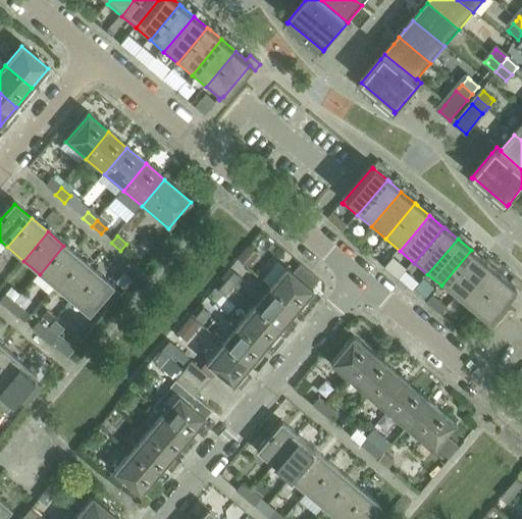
[(80,259),(63,246),(40,274),(55,288),(80,259)]
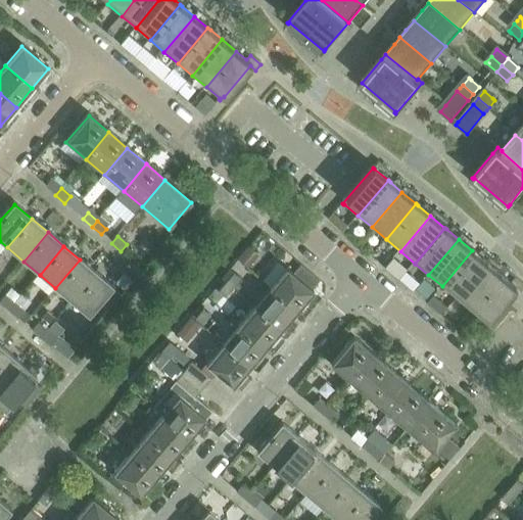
[(486,263),(474,252),(472,250),(442,286),(456,298),(486,263)]
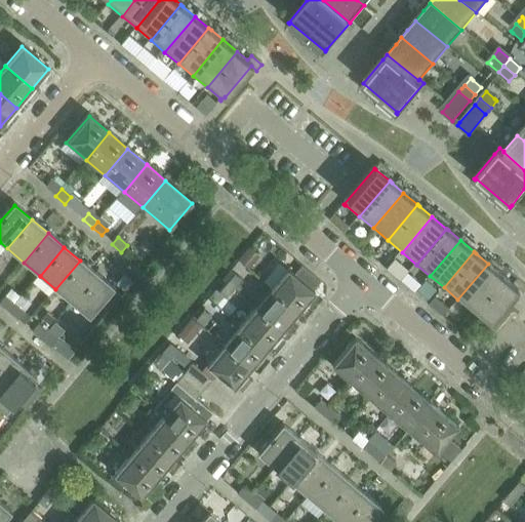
[(96,275),(80,261),(55,289),(72,304),(96,275)]
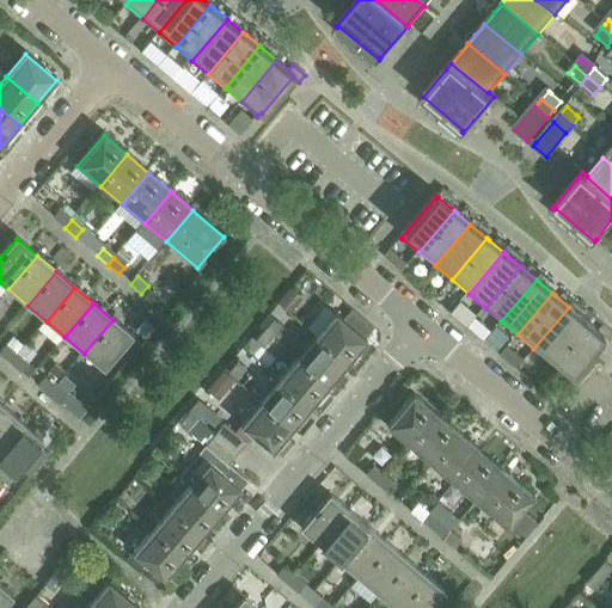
[(586,321),(569,307),(533,349),(550,363),(586,321)]
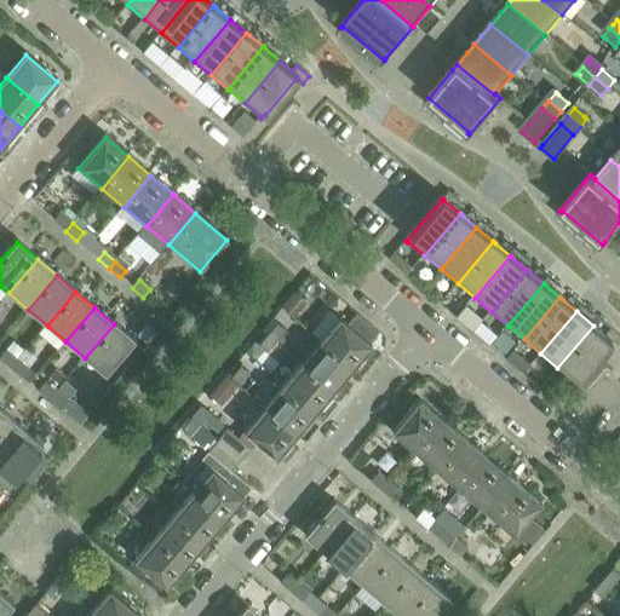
[(372,346),(339,320),(320,343),(352,370),(372,346)]
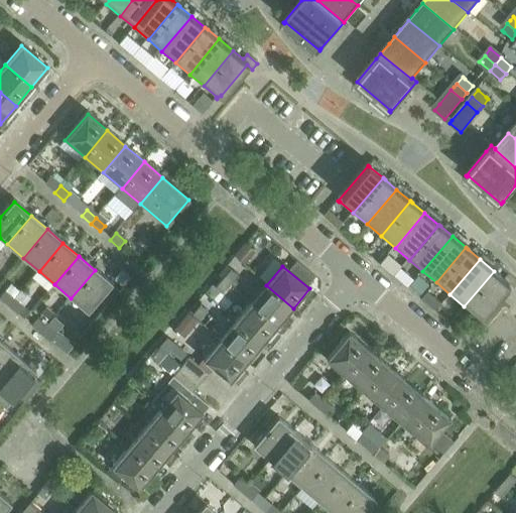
[(112,284),(95,270),(71,298),(88,312),(112,284)]
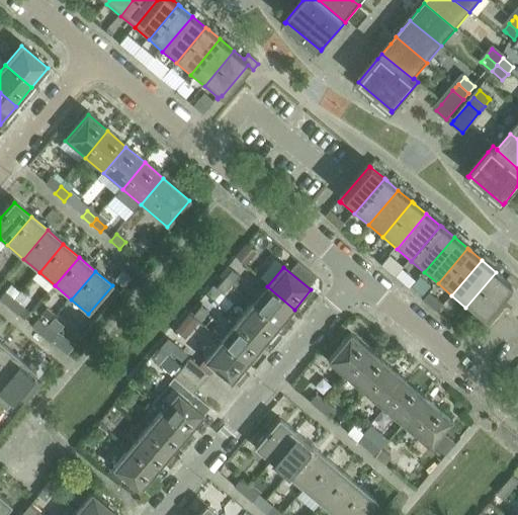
[(232,272),(224,282),(231,287),(239,278),(232,272)]
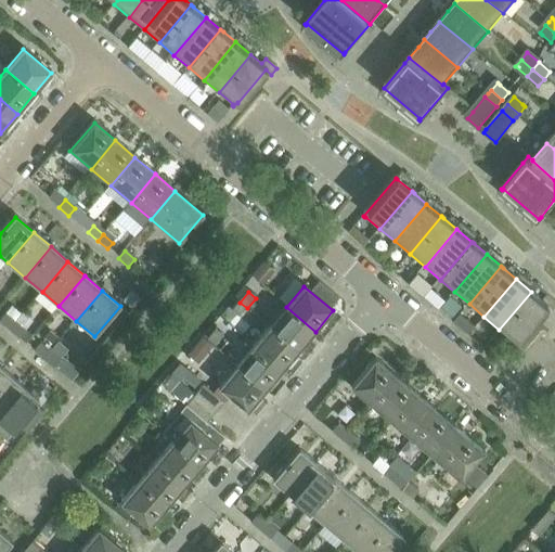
[(542,300),(531,292),(499,330),(514,342),(513,342),(514,343),(546,306),(552,311),(554,307),(554,303),(546,296),(542,300)]
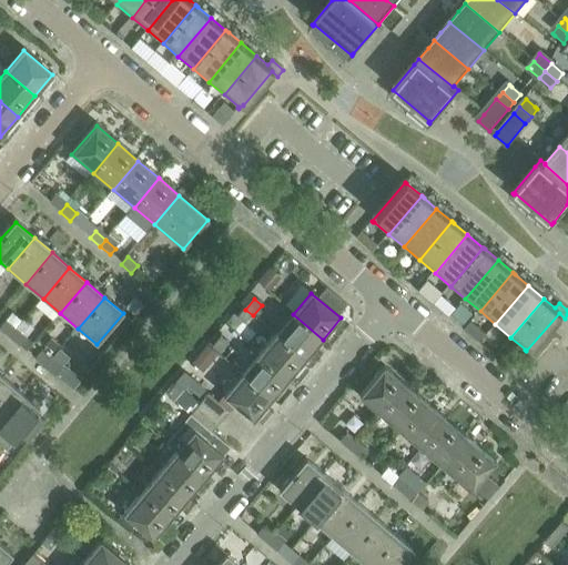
[(244,325),(253,315),(245,310),(236,320),(244,325)]
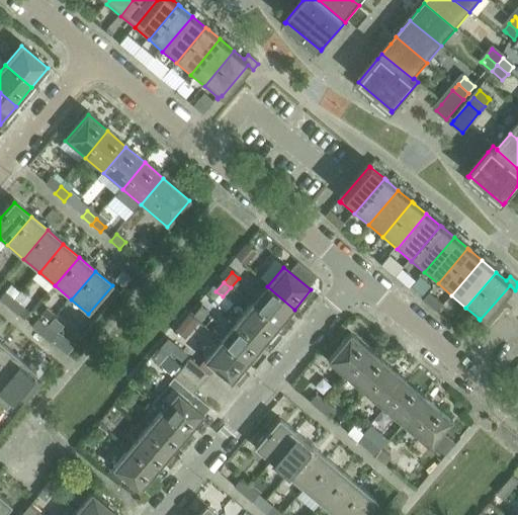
[(294,310),(267,286),(252,306),(278,328),(294,310)]
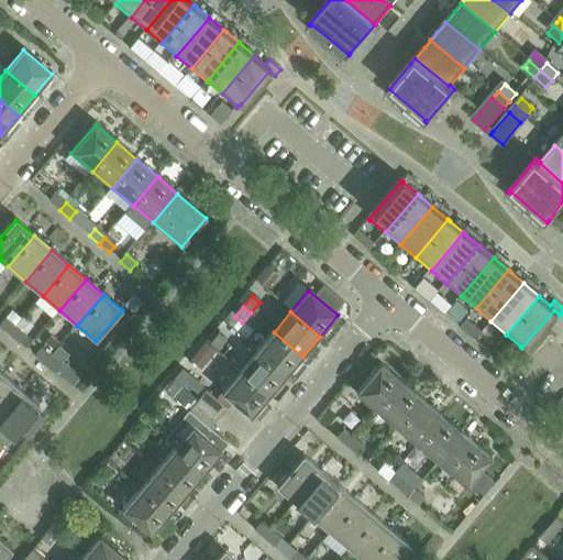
[(0,325),(0,328),(9,336),(15,328),(6,319),(0,325)]
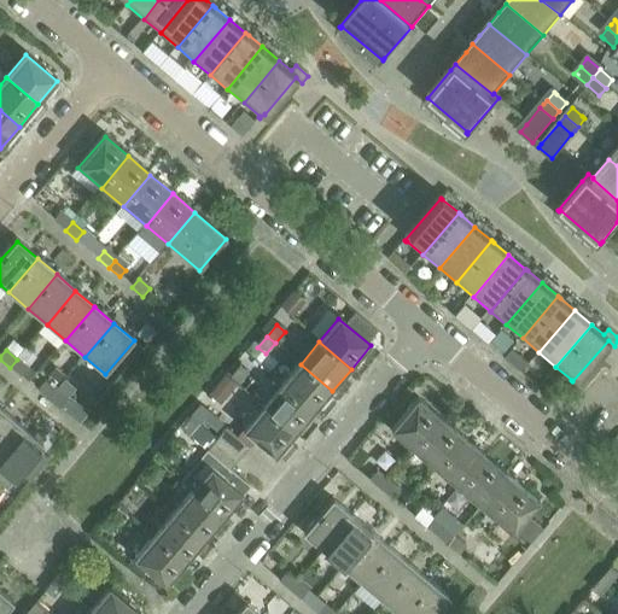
[(21,378),(28,369),(17,360),(10,368),(21,378)]
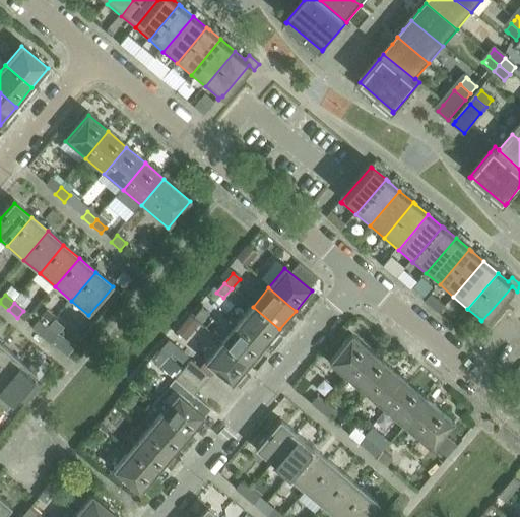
[(279,329),(253,307),(237,325),(264,347),(279,329)]
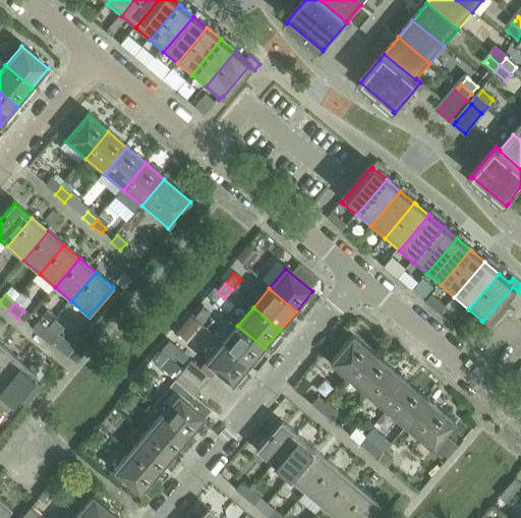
[(38,324),(32,330),(41,338),(47,331),(38,324)]
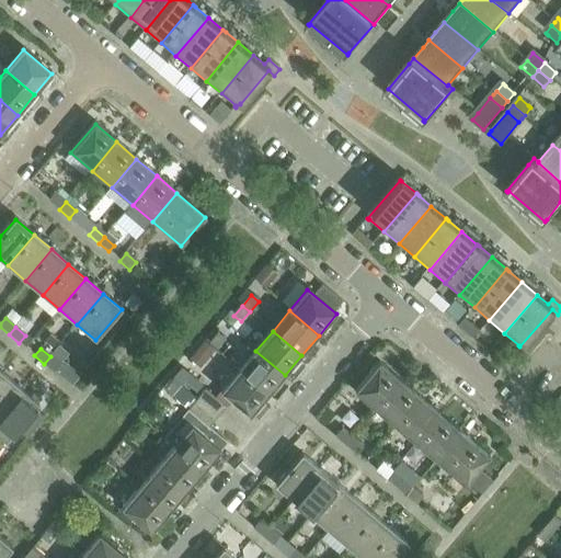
[(285,375),(255,351),(239,371),(267,396),(285,375)]
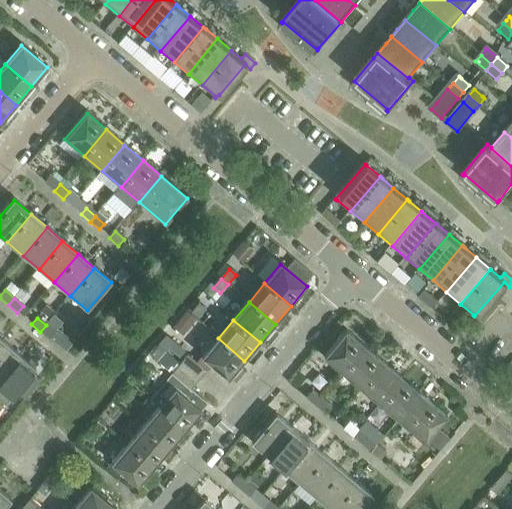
[(55,333),(46,325),(40,332),(49,340),(55,333)]
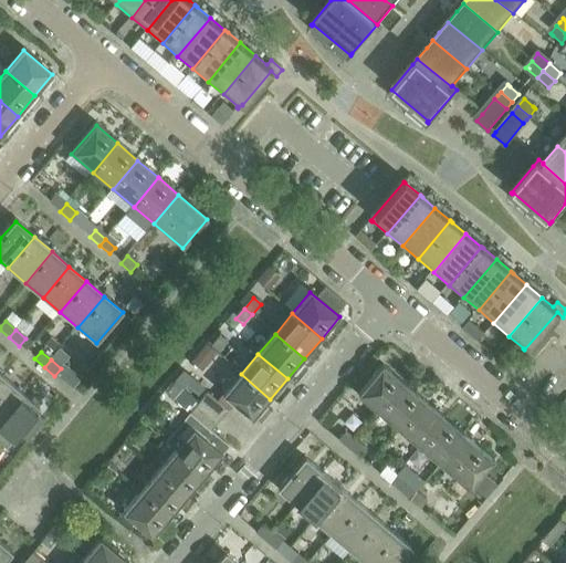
[(404,385),(383,367),(358,396),(379,414),(404,385)]
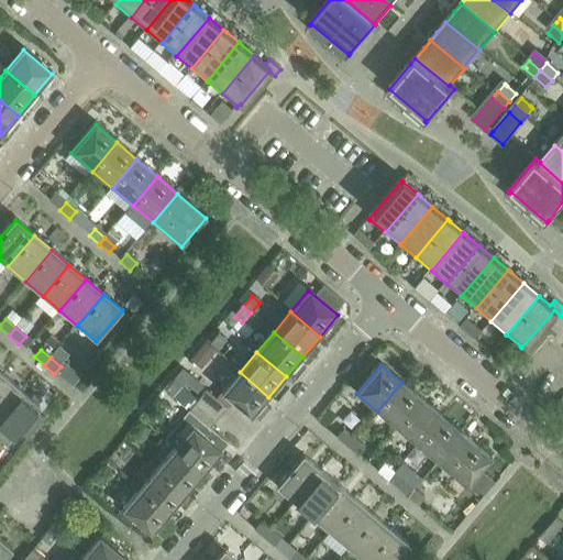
[(268,397),(240,372),(222,394),(251,418),(268,397)]
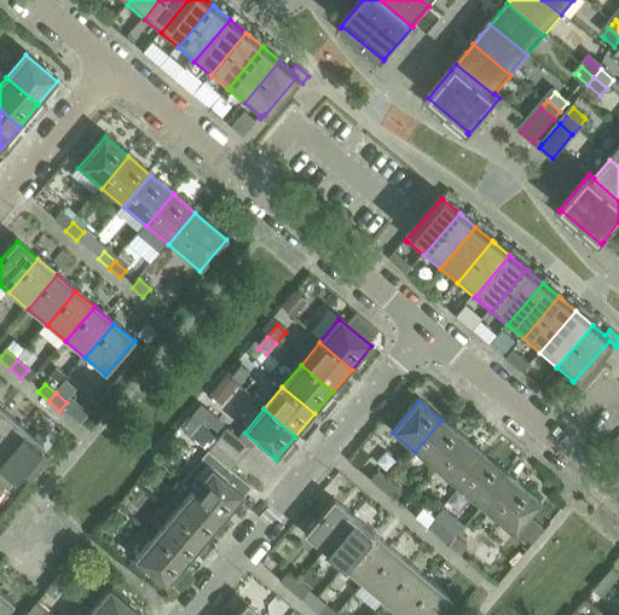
[(0,458),(23,430),(4,415),(0,418),(0,458)]
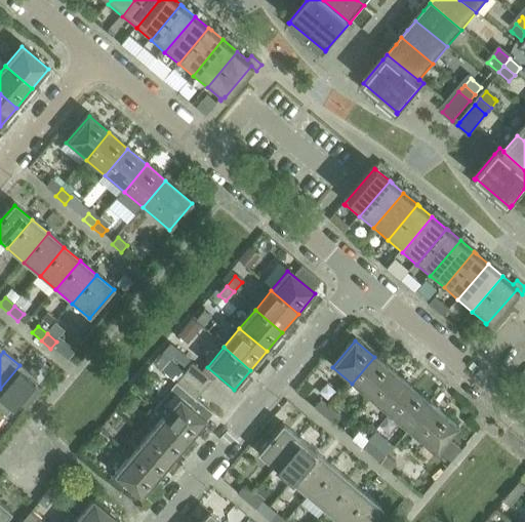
[(177,352),(172,359),(184,369),(190,362),(177,352)]
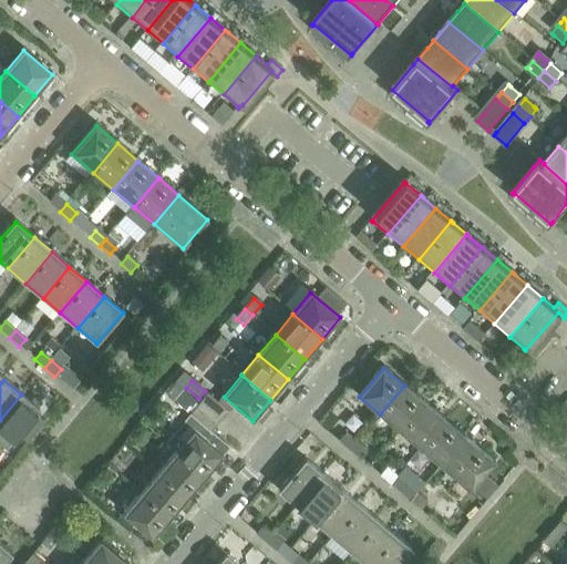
[(175,386),(166,396),(174,402),(182,392),(175,386)]
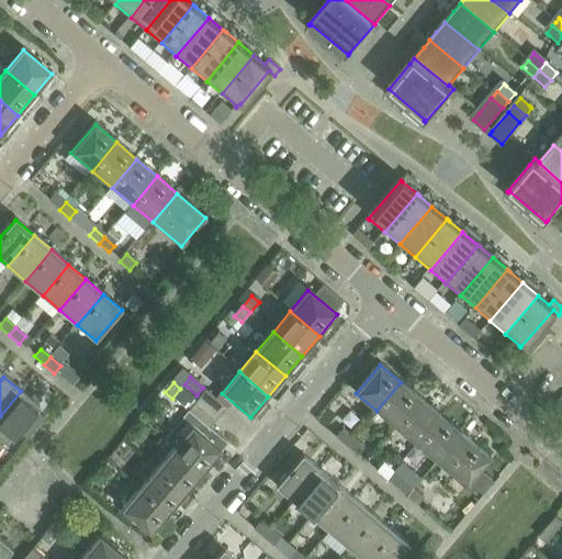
[(422,400),(401,382),(377,411),(397,428),(422,400)]
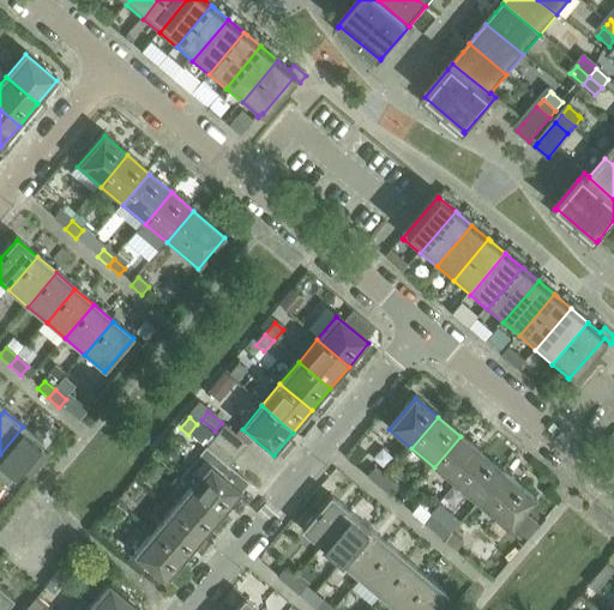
[(43,444),(23,427),(0,454),(0,465),(14,478),(43,444)]
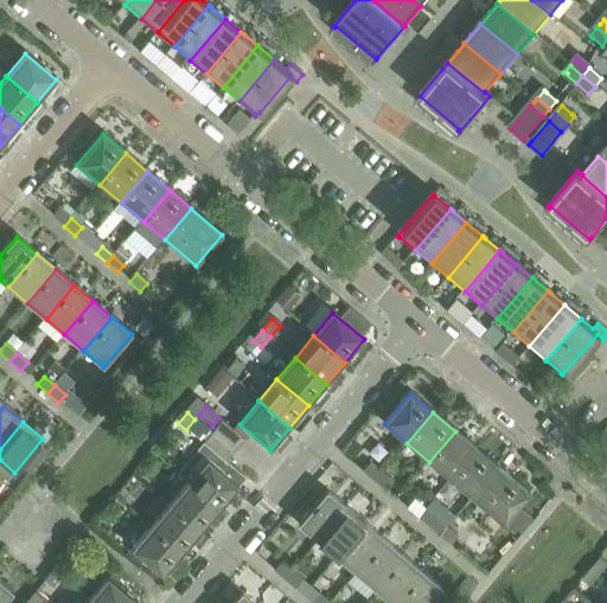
[(222,422),(212,434),(235,453),(244,441),(222,422)]
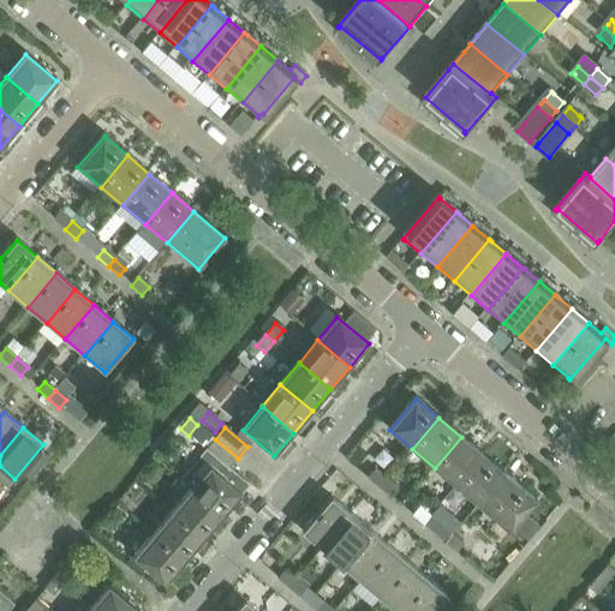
[(483,455),(461,437),(435,468),(457,486),(483,455)]
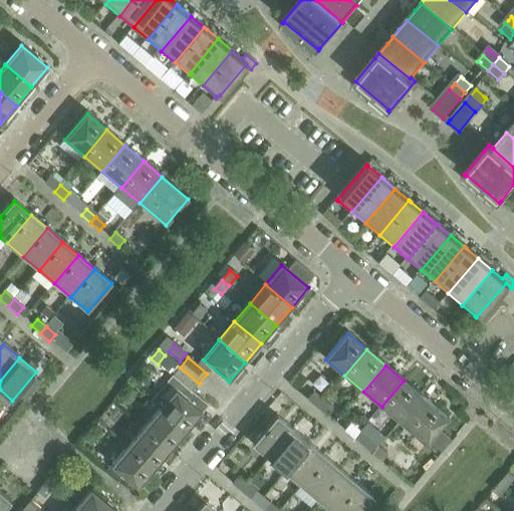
[(199,384),(180,367),(172,377),(191,394),(199,384)]
